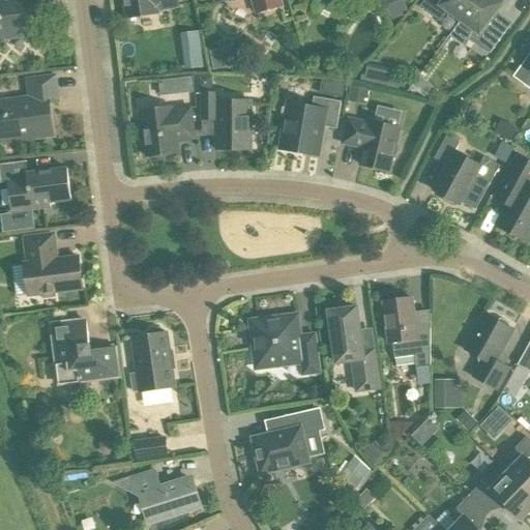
[(0,0),(0,38),(28,35),(24,7),(47,4),(46,0),(0,0)]
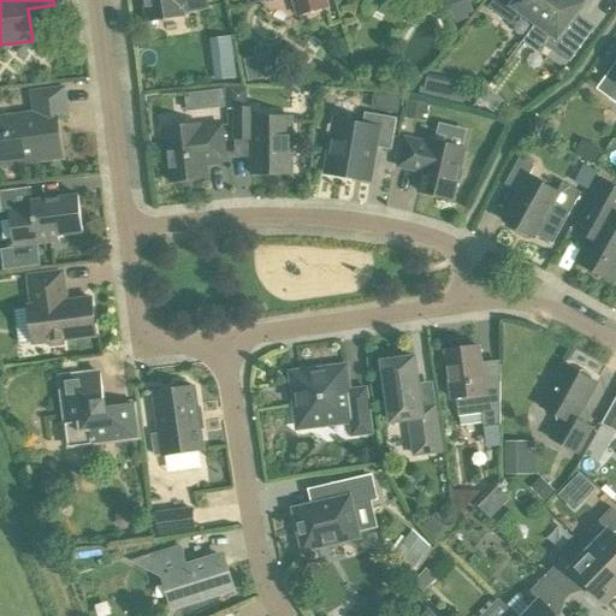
[(141,0),(143,10),(146,9),(148,23),(183,17),(183,13),(207,9),(206,0),(141,0)]
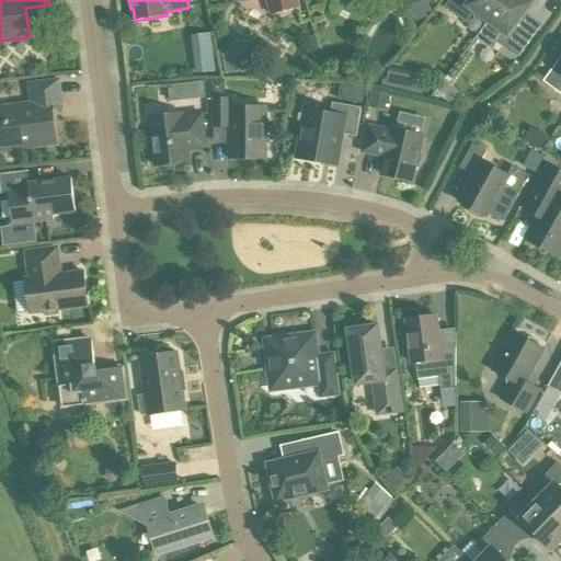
[(244,0),(244,1),(247,0),(266,0),(271,15),(298,8),(295,0),(244,0)]
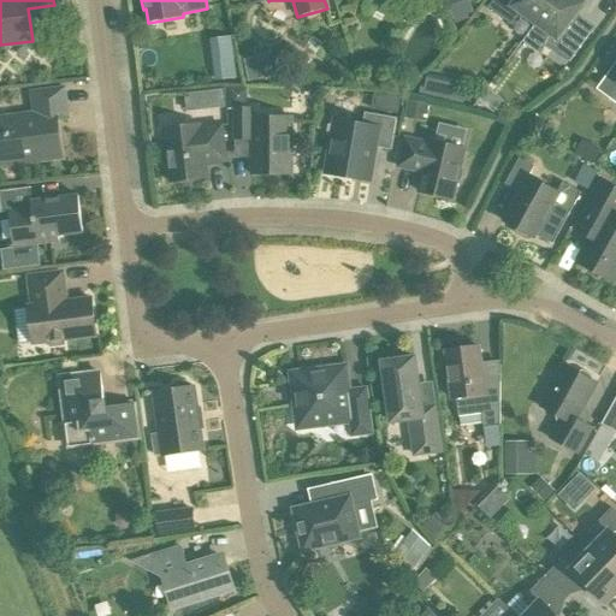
[(446,0),(445,0),(452,19),(473,12),(468,0),(446,0)]
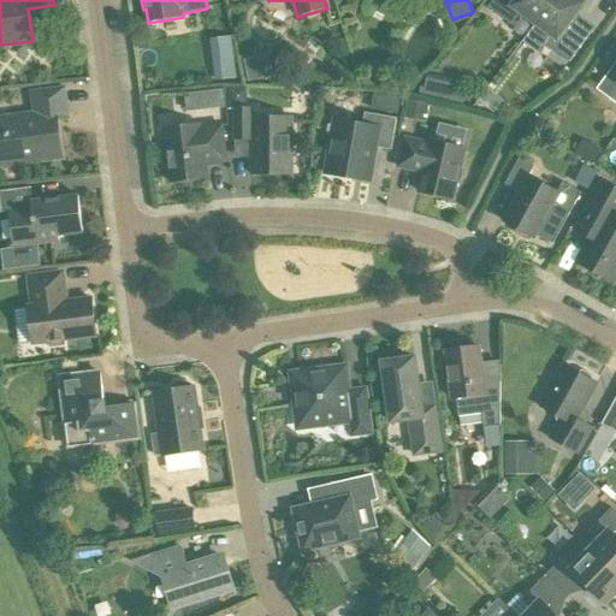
[(534,25),(552,0),(495,0),(487,9),(511,27),(520,15),(534,25)]
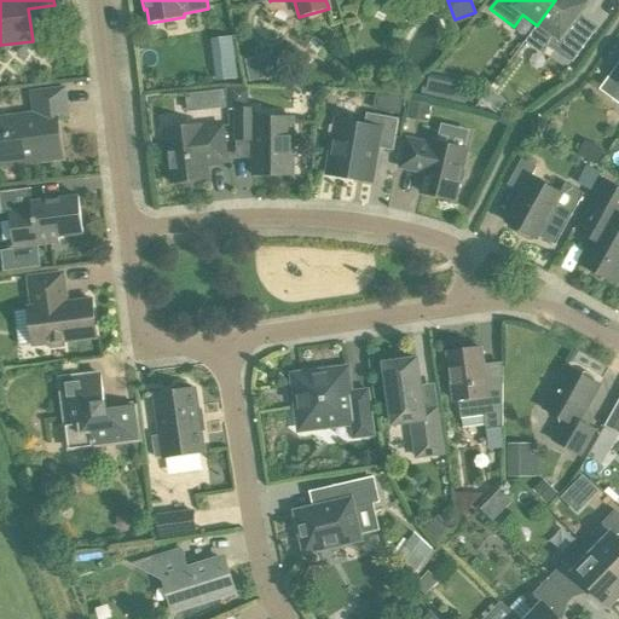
[(555,0),(537,25),(526,41),(543,53),(547,45),(572,63),(594,34),(576,22),(589,5),(582,0),(555,0)]
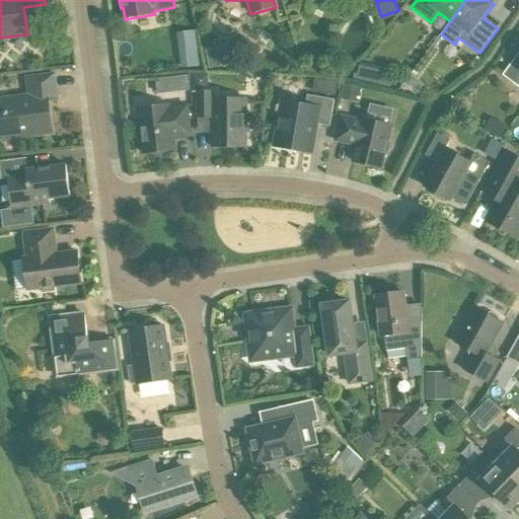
[(178,51),(180,68),(199,65),(197,49),(178,51)]
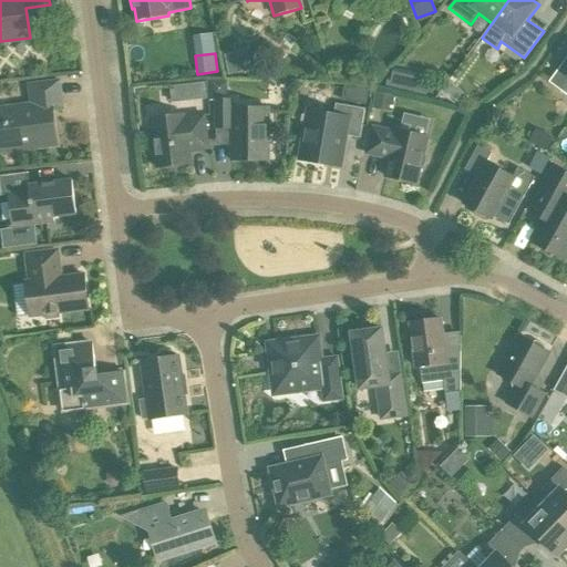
[(566,66),(563,63),(548,83),(566,96),(566,66)]
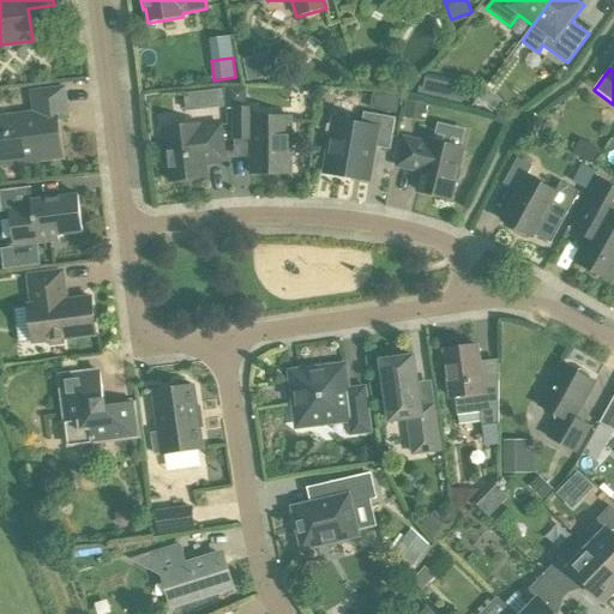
[(417,95),(462,103),(463,96),(455,94),(457,80),(426,74),(423,86),(419,86),(417,95)]
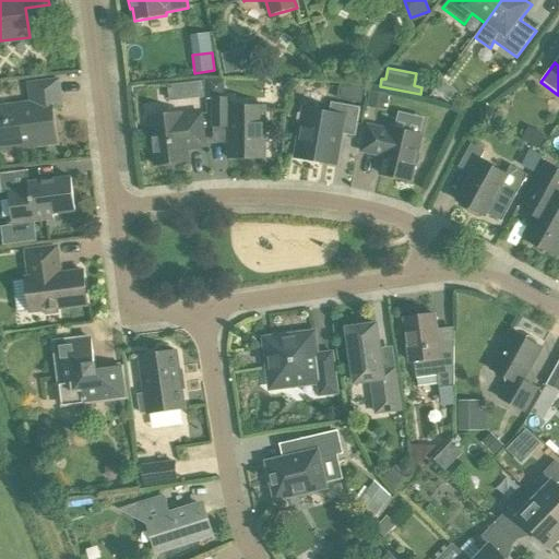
[(0,138),(2,152),(56,144),(51,110),(62,108),(59,81),(28,85),(31,105),(0,108),(0,138)]
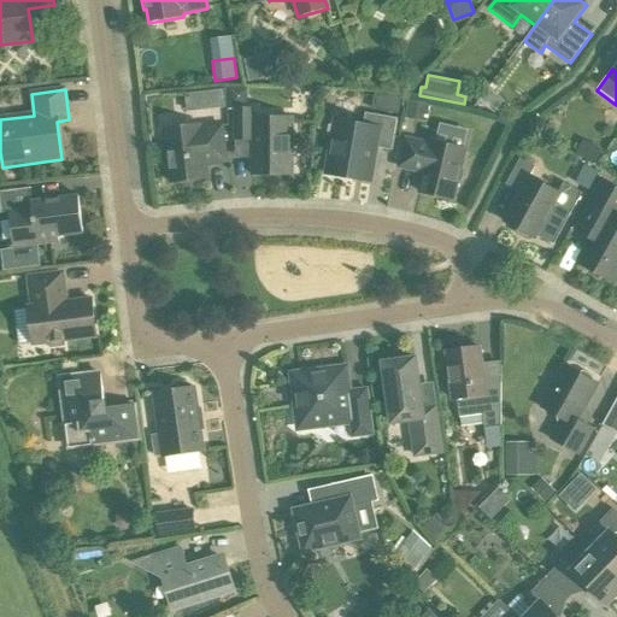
[(223,90),(184,94),(187,112),(224,107),(223,90)]
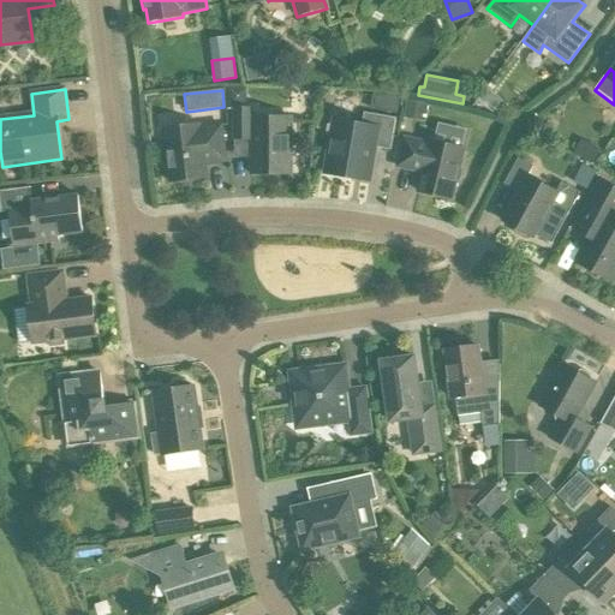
[(252,119),(252,111),(234,111),(234,141),(251,141),(251,175),(291,175),(291,119),(252,119)]
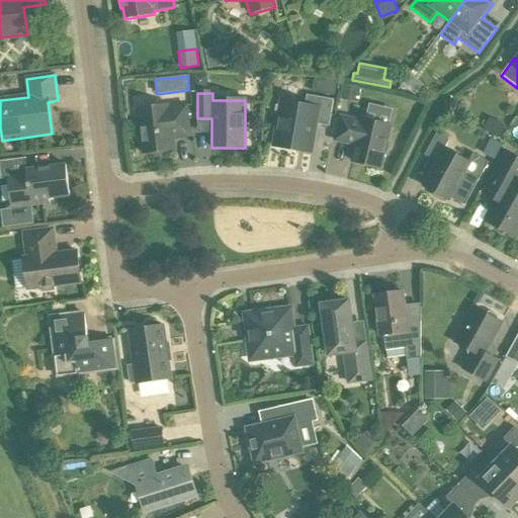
[(329,127),(333,100),(307,96),(305,106),(280,102),(280,104),(275,105),(274,113),(278,116),(273,147),(311,153),(316,125),(329,127)]
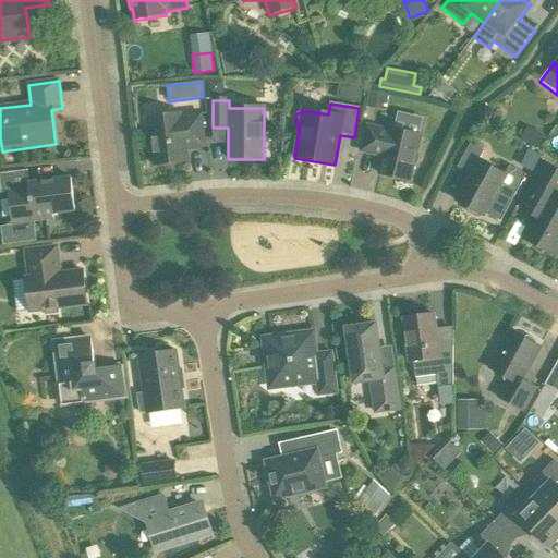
[(182,118),(181,114),(148,119),(155,166),(186,162),(185,149),(205,147),(201,114),(182,118)]
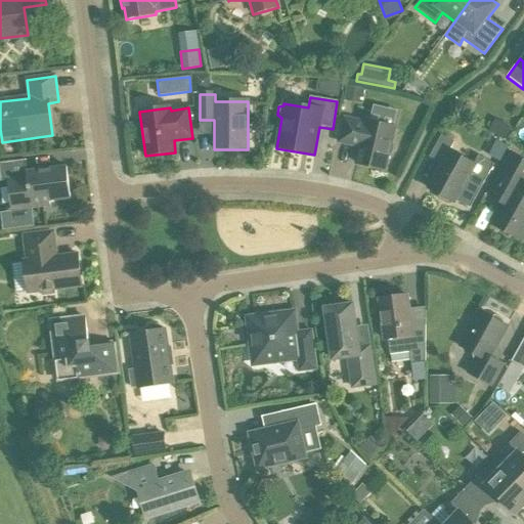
[(365,124),(345,119),(339,142),(360,147),(356,164),(385,171),(389,154),(392,154),(394,144),(392,142),(395,128),(366,122),(365,124)]
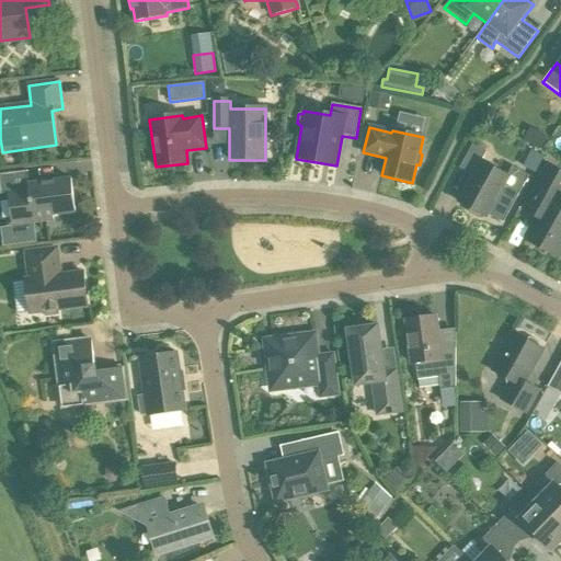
[(540,149),(547,136),(530,127),(523,140),(540,149)]
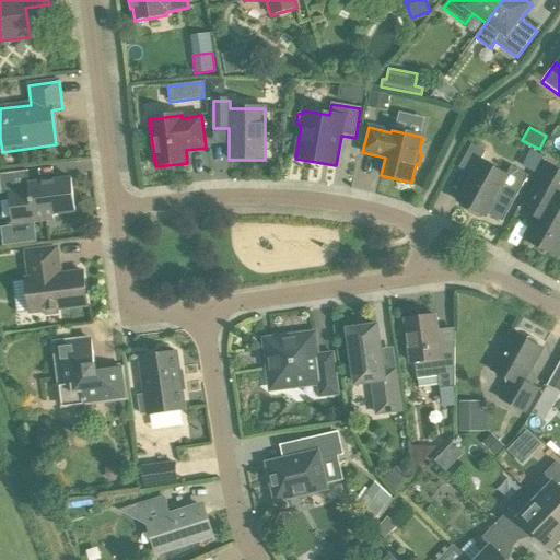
[(486,218),(508,176),(480,162),(486,152),(471,144),(458,168),(473,176),(457,202),(469,208),(469,212),(477,217),(480,214),(486,218)]
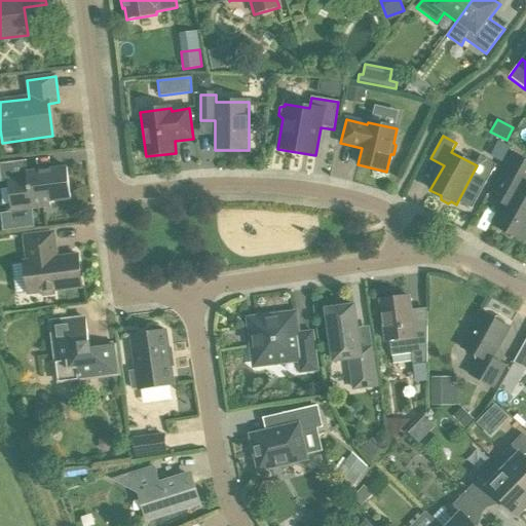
[(522,241),(525,234),(525,162),(514,155),(494,191),(509,198),(493,225),(522,241)]
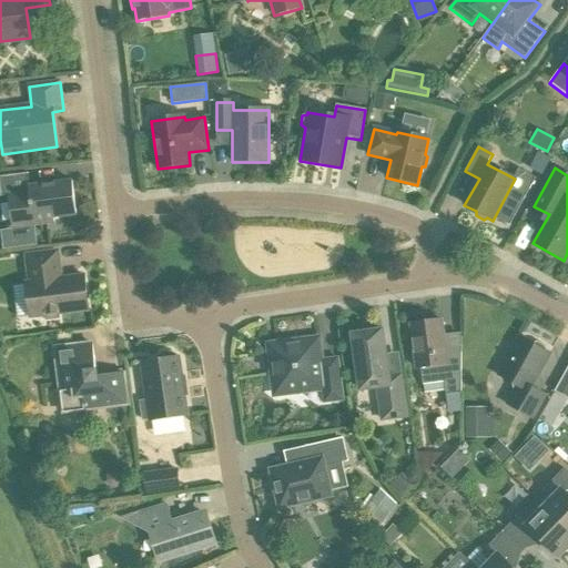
[(30,188),(28,174),(0,176),(0,192),(1,199),(9,198),(12,224),(33,221),(34,227),(54,225),(53,219),(77,215),(72,182),(30,188)]
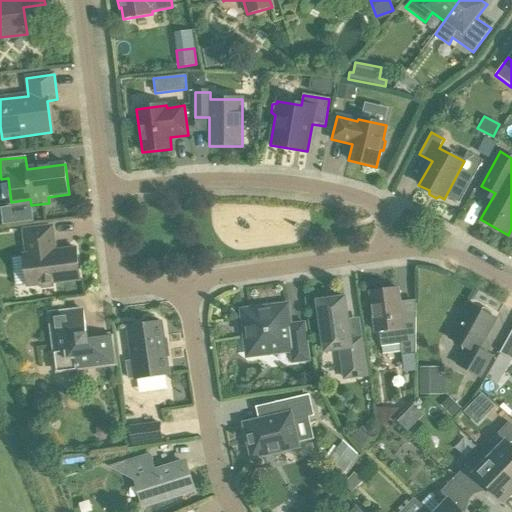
[(55,252),(52,228),(24,231),(27,256),(24,256),(28,286),(41,285),(42,289),(53,288),(53,283),(80,280),(76,250),(55,252)]
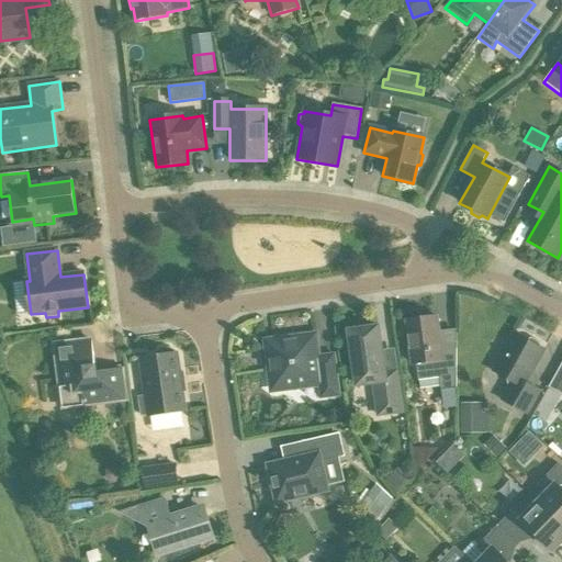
[(441,319),(446,338),(458,336),(453,316),(441,319)]
